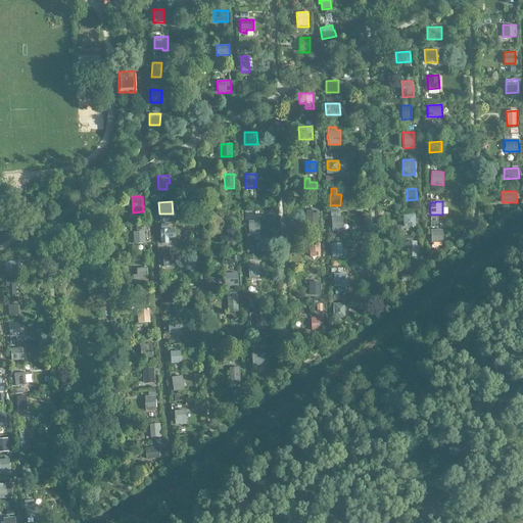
[(0,217),(8,217),(7,205),(0,205),(0,217)]
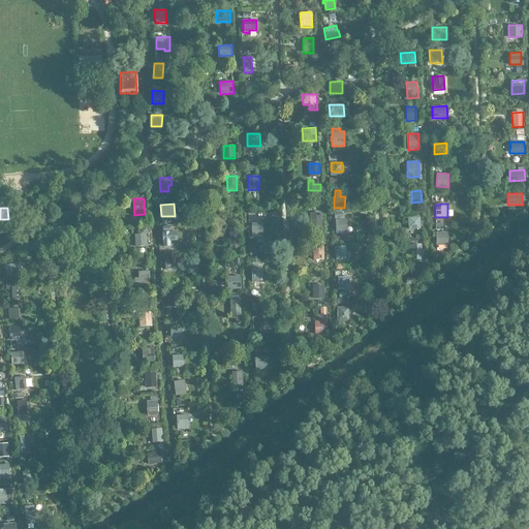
[(321,226),(321,212),(311,212),(311,226),(321,226)]
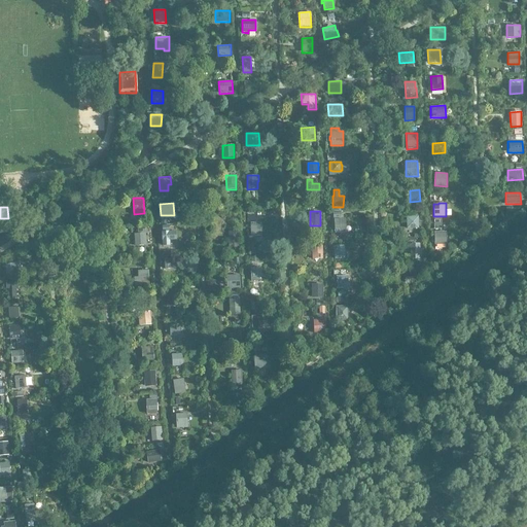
[(419,227),(418,216),(406,216),(407,229),(419,227)]
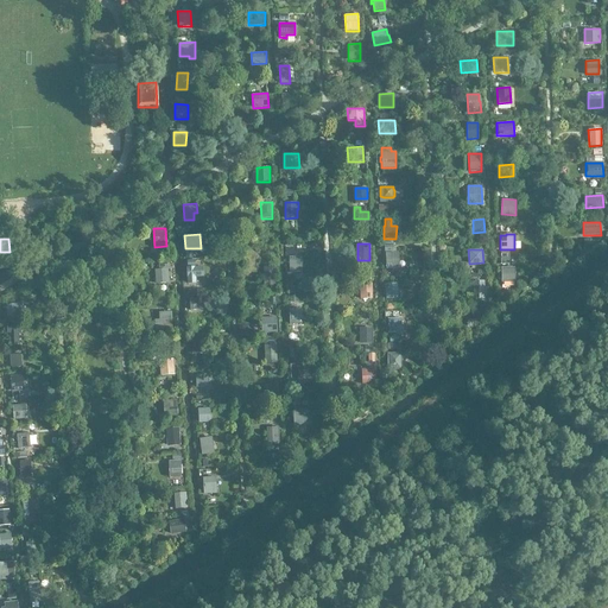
[(398,252),(385,252),(386,268),(399,267),(398,252)]
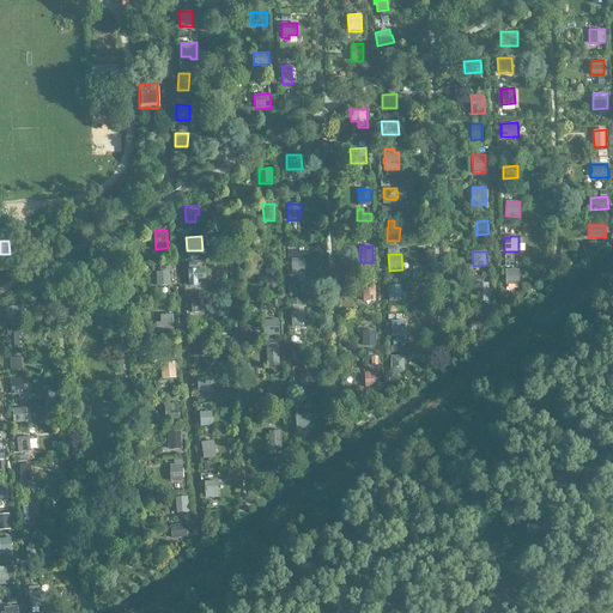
[(304,259),(291,259),(292,274),(304,274),(304,259)]
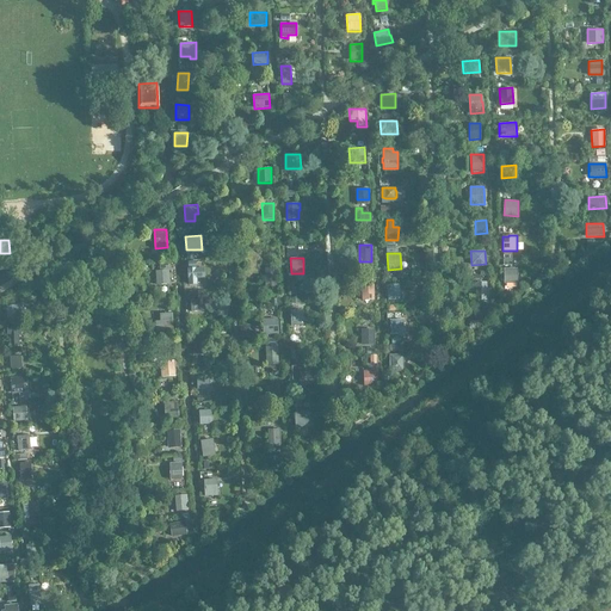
[(189,284),(197,284),(196,278),(204,277),(204,267),(187,267),(187,279),(189,279),(189,284)]
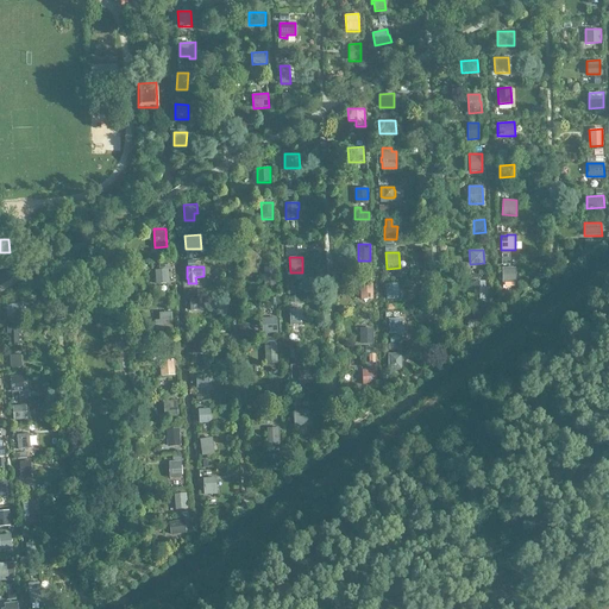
[(276,286),(275,267),(264,267),(265,286),(276,286)]
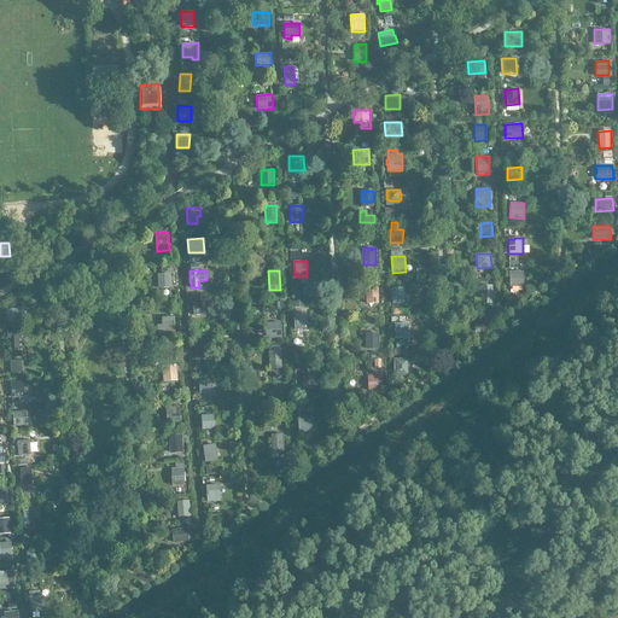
[(524,272),(509,272),(509,287),(524,286),(524,272)]
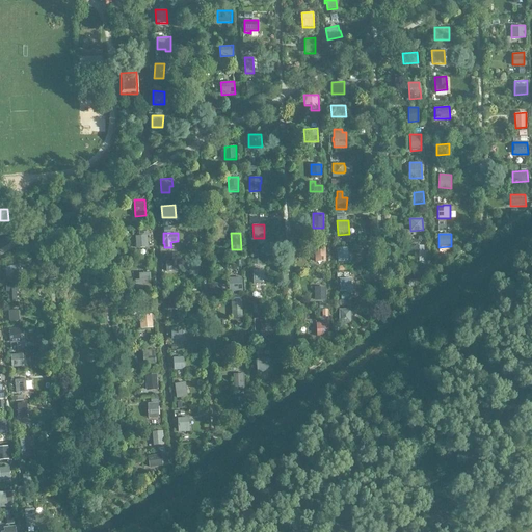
[(148,247),(148,235),(135,235),(135,247),(148,247)]
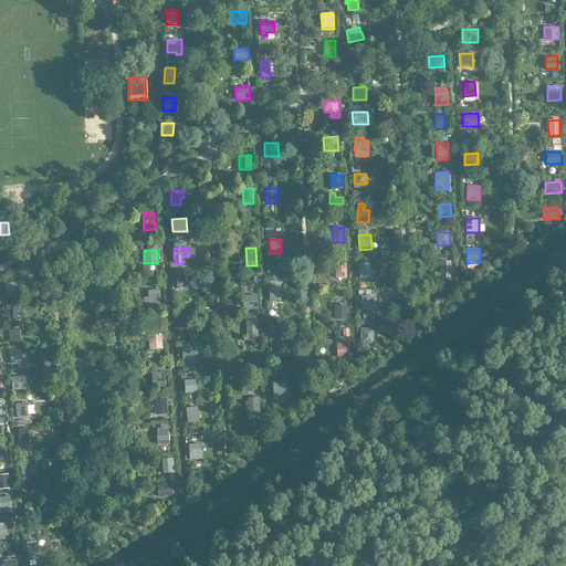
[(440,261),(440,278),(451,278),(451,261),(440,261)]
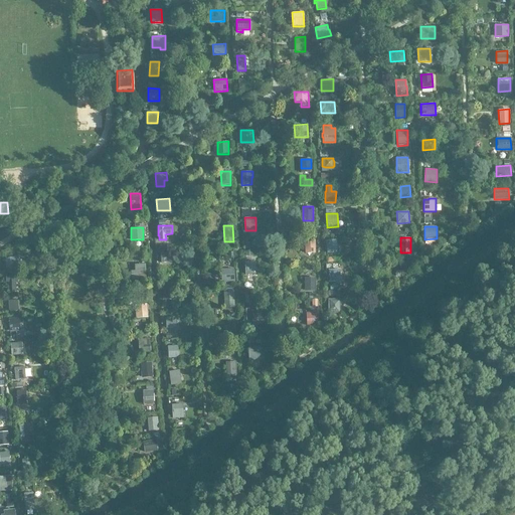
[(316,252),(315,239),(305,239),(305,252),(316,252)]
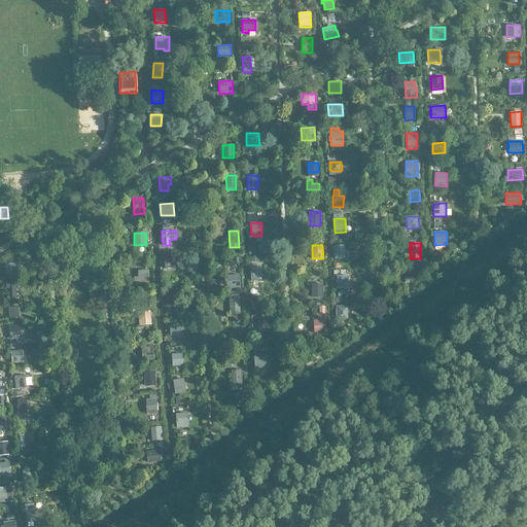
[(345,245),(335,245),(335,258),(345,258),(345,245)]
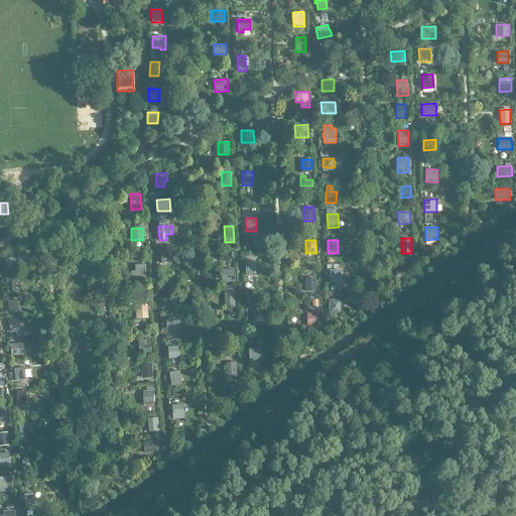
[(12,257),(12,251),(4,252),(5,269),(19,268),(18,257),(12,257)]
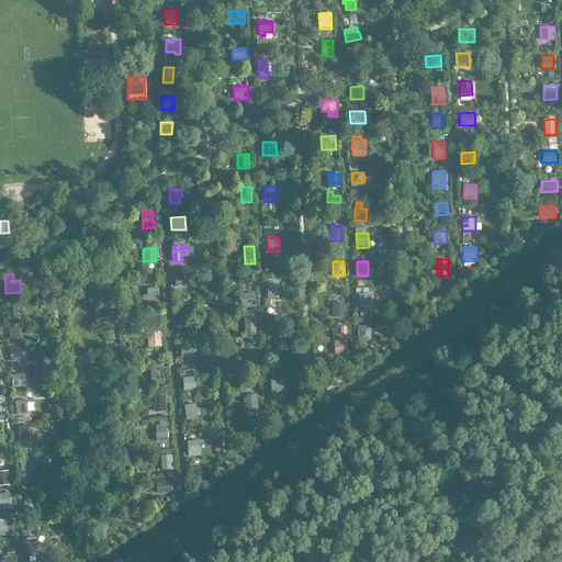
[(190,276),(175,277),(176,287),(191,285),(190,276)]
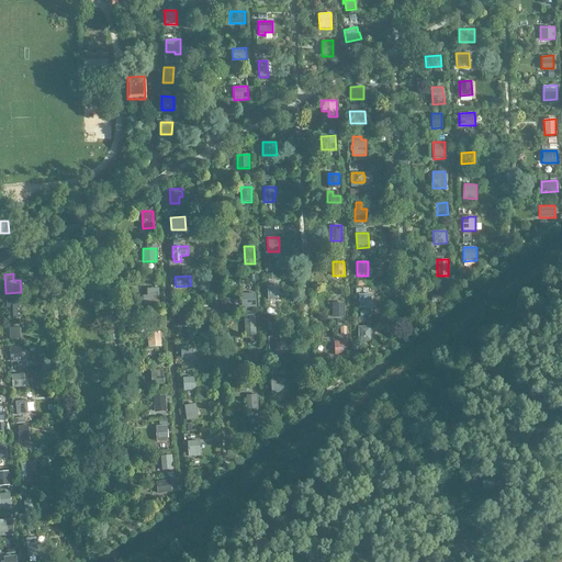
[(450,294),(449,283),(435,284),(436,296),(450,294)]
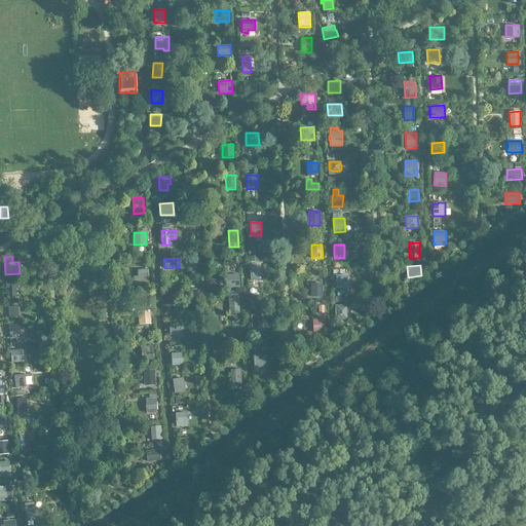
[(261,279),(261,267),(251,267),(251,280),(261,279)]
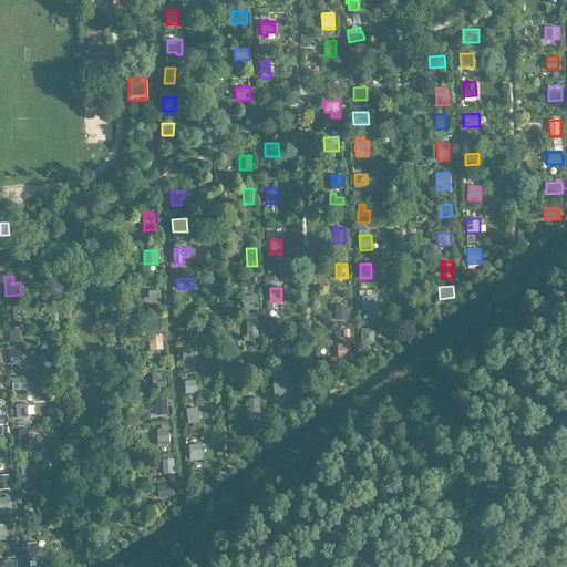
[(161,307),(161,290),(148,290),(148,297),(144,298),(144,308),(161,307)]
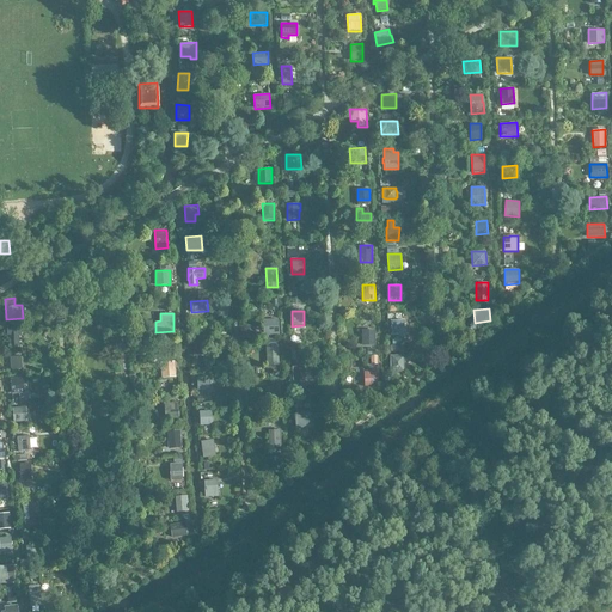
[(280,335),(279,319),(263,319),(264,335),(280,335)]
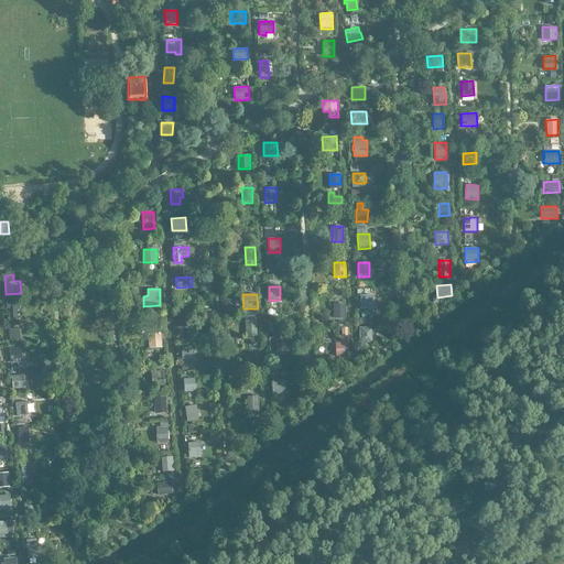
[(373,310),(372,294),(359,294),(360,308),(367,308),(367,311),(373,310)]
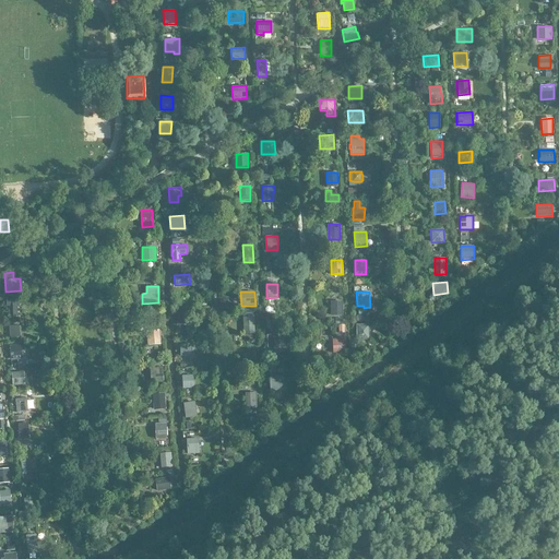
[(20,300),(7,300),(7,307),(8,307),(8,317),(18,317),(18,306),(20,306),(20,300)]
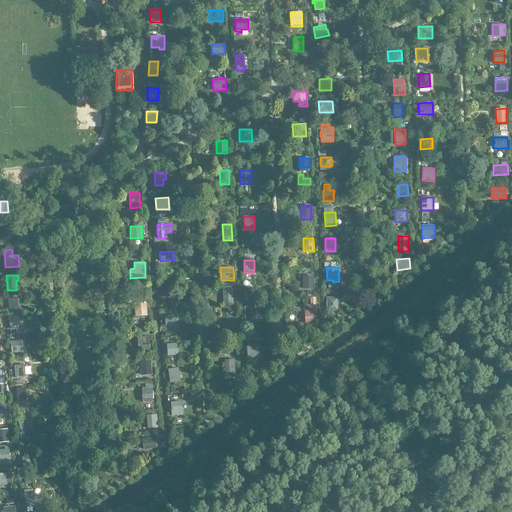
[(314,289),(314,276),(302,275),(302,289),(314,289)]
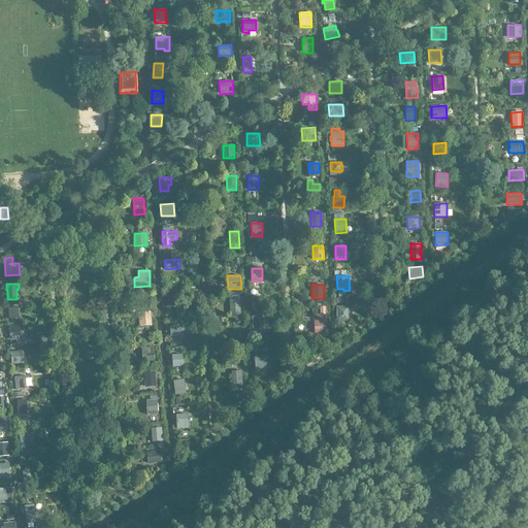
[(166,290),(166,306),(177,306),(177,290),(166,290)]
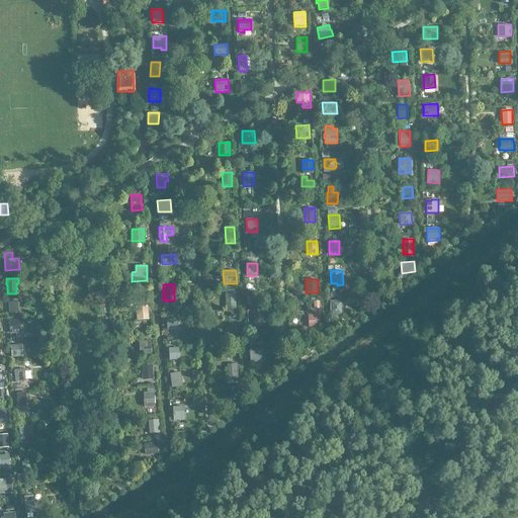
[(236,309),(236,292),(225,293),(226,310),(236,309)]
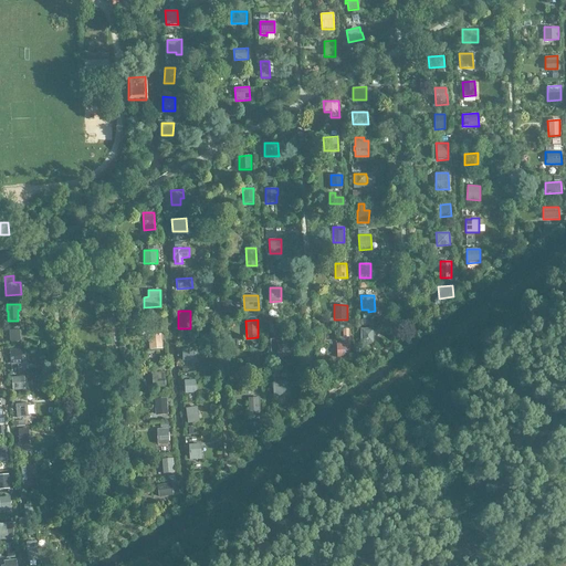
[(363,329),(360,329),(360,338),(374,337),(374,327),(363,328),(363,329)]
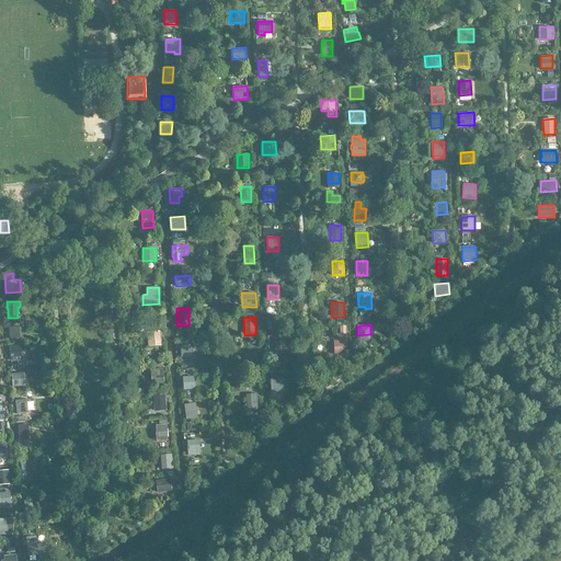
[(20,327),(9,327),(10,339),(20,338),(20,327)]
